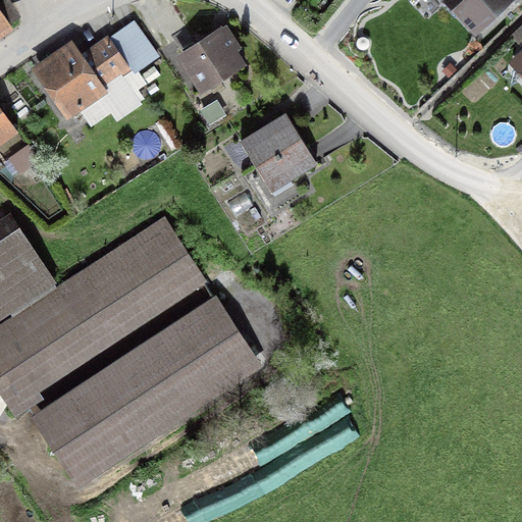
[(0,0),(0,43),(21,29),(0,0)]
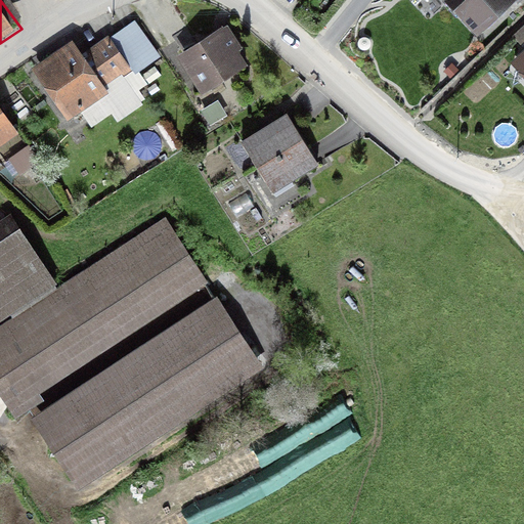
[(523,0),(440,0),(485,43),(523,3),(523,0)]
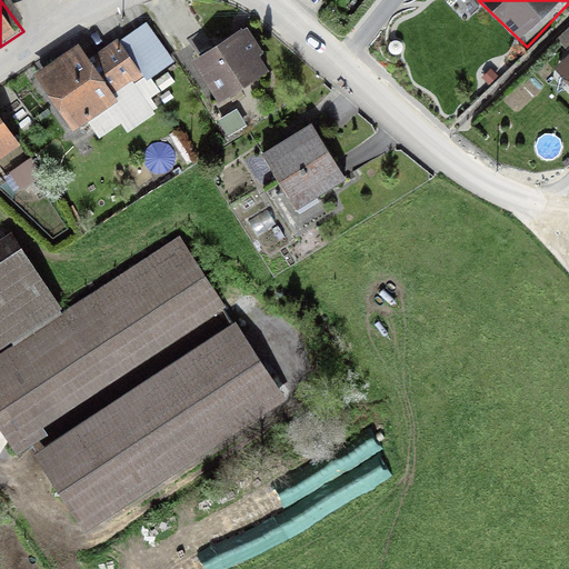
[(80,50),(40,79),(71,120),(168,50),(149,26),(92,68),(80,50)]
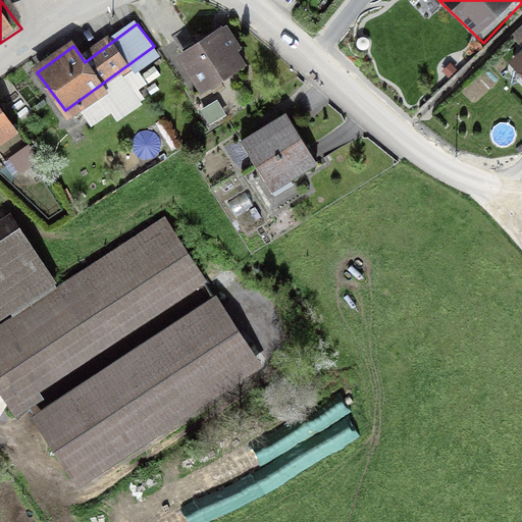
[(231,33),(190,58),(209,90),(251,63),(231,33)]
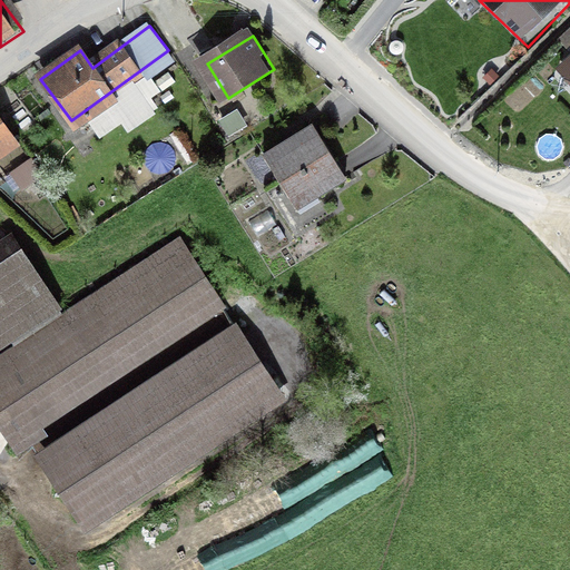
[(0,116),(0,155),(19,143),(0,116)]
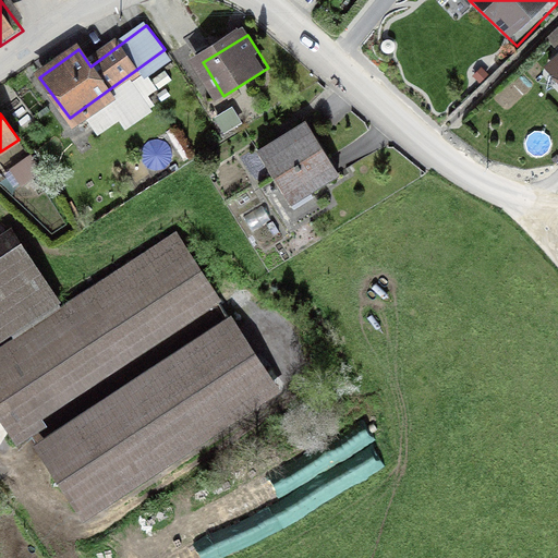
[(304,122),(258,153),(292,203),(337,173),(304,122)]
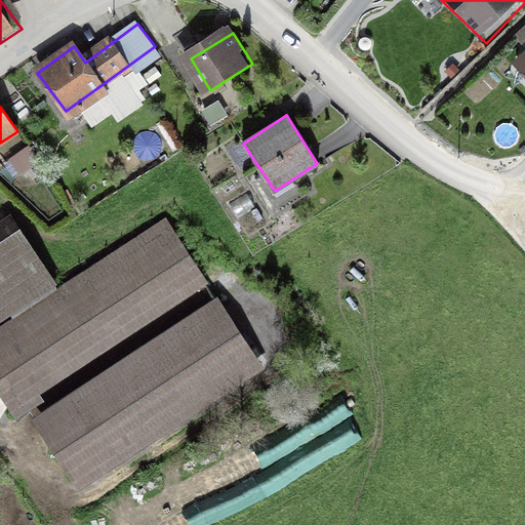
[(18,227),(0,238),(0,319),(55,285),(18,227)]
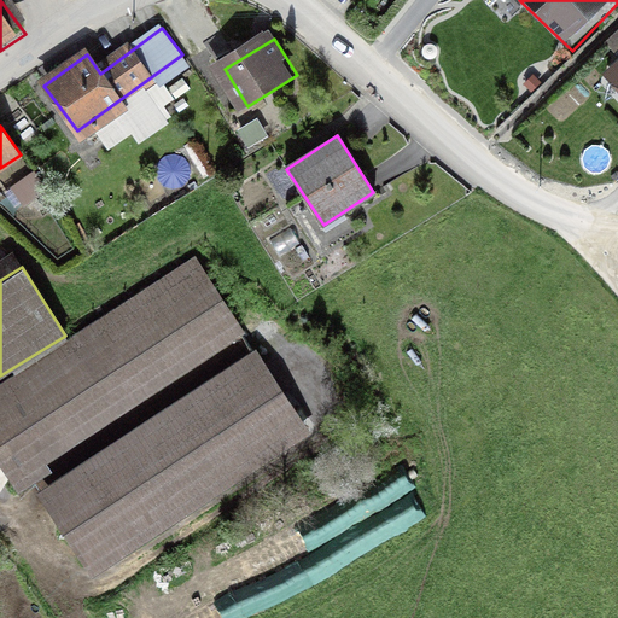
[(71,348),(0,394),(0,452),(21,484),(244,338),(200,273),(76,355),(71,348)]
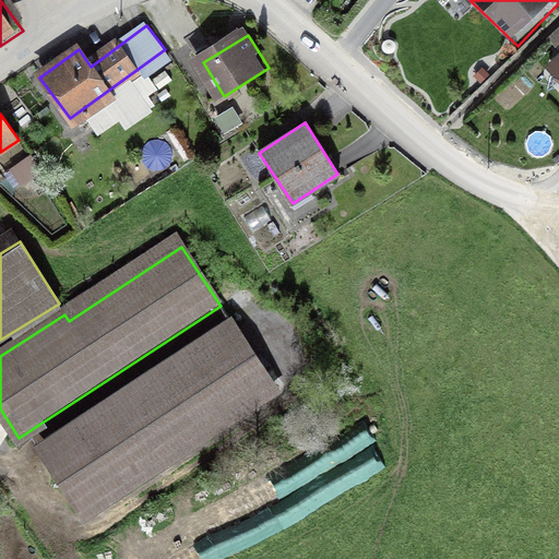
[(233,331),(51,452),(96,519),(277,399),(233,331)]
